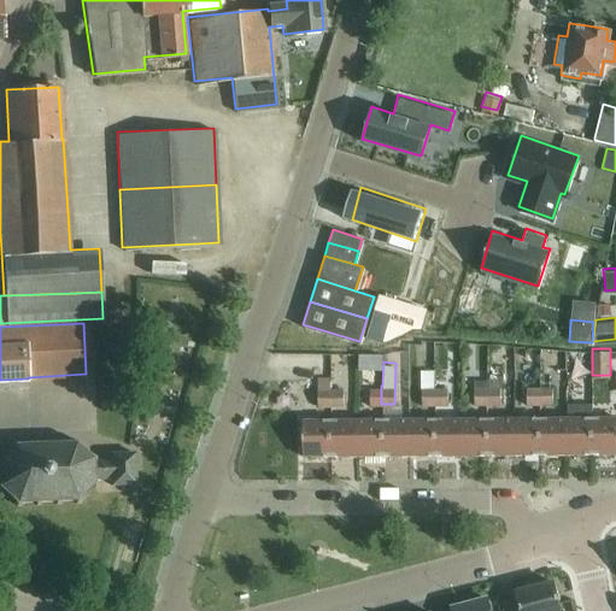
[(422,404),(433,404),(433,387),(434,369),(434,368),(421,368),(422,404)]
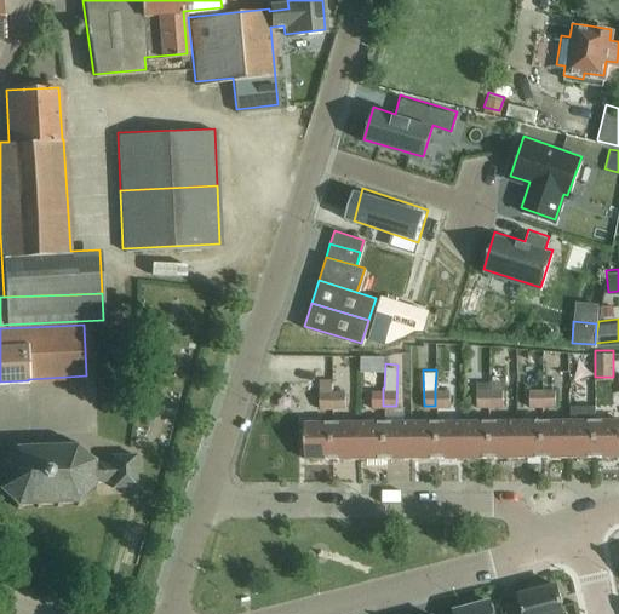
[(476,405),(487,405),(487,386),(485,386),(485,374),(477,374),(476,405)]
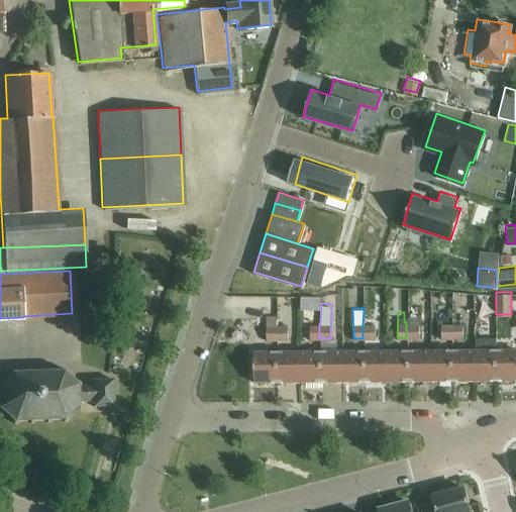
[(265,338),(275,338),(275,325),(275,315),(265,315),(265,338)]
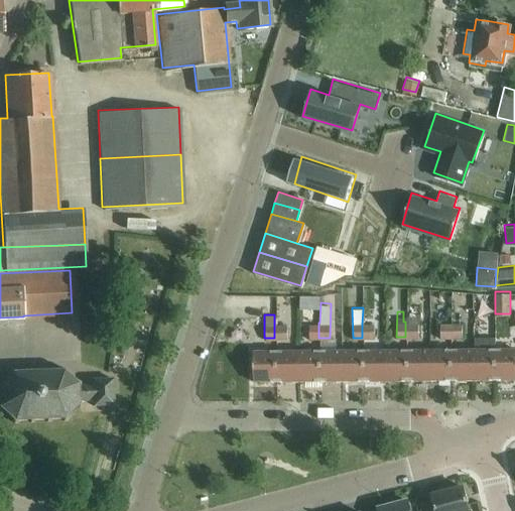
[(405,322),(405,337),(418,337),(419,322),(405,322)]
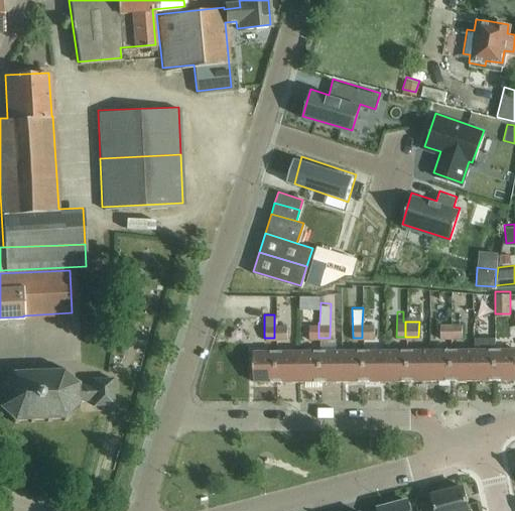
[(440,337),(449,337),(449,322),(440,322),(440,337)]
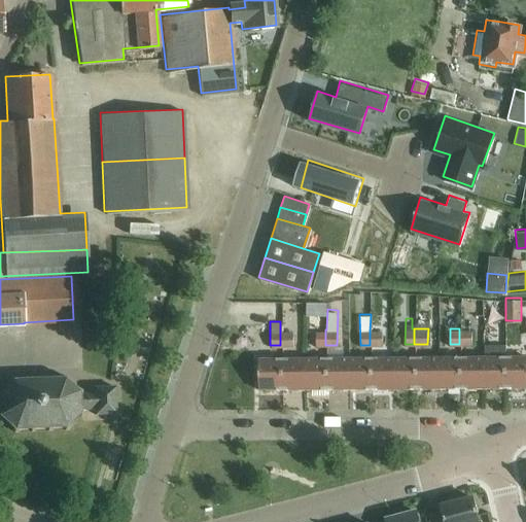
[(459,328),(459,344),(471,344),(471,328),(459,328)]
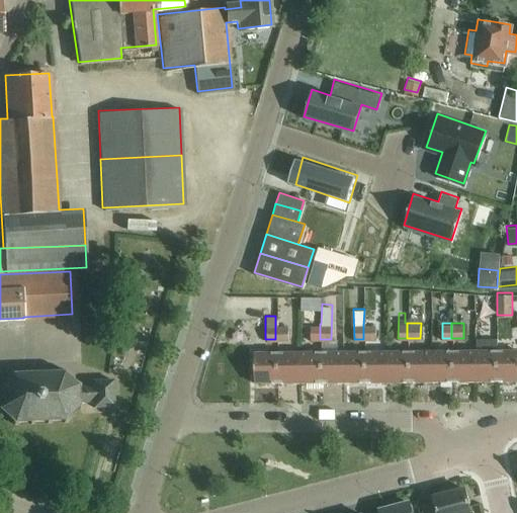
[(311,339),(320,339),(320,324),(311,324),(311,339)]
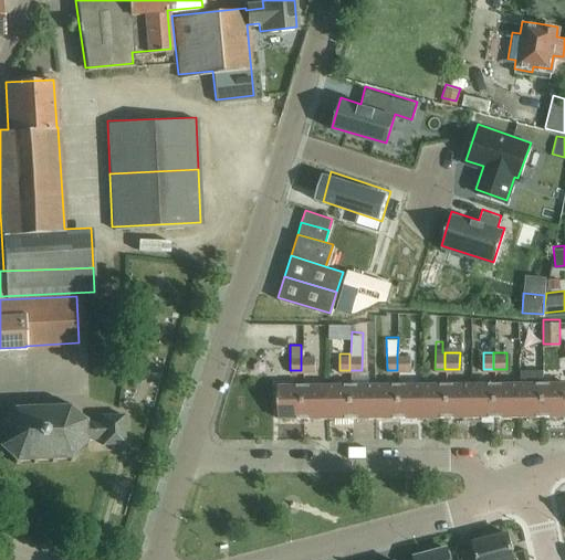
[(397,355),(397,370),(411,370),(410,354),(397,355)]
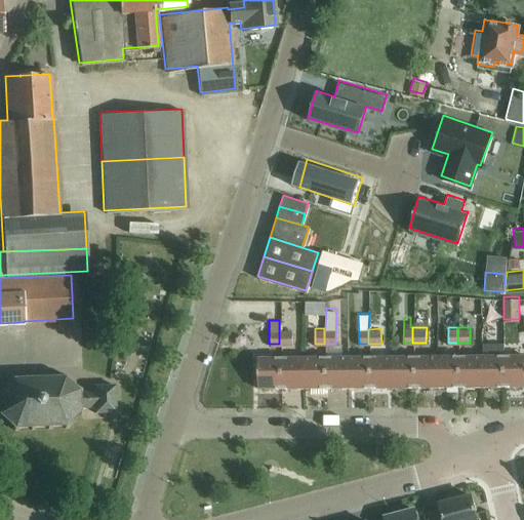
[(279,330),(279,344),(291,343),(290,330),(279,330)]
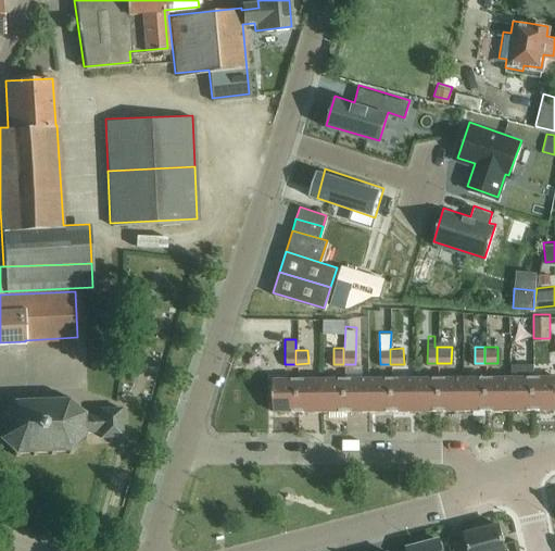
[(554,374),(531,375),(531,408),(554,407),(554,374)]
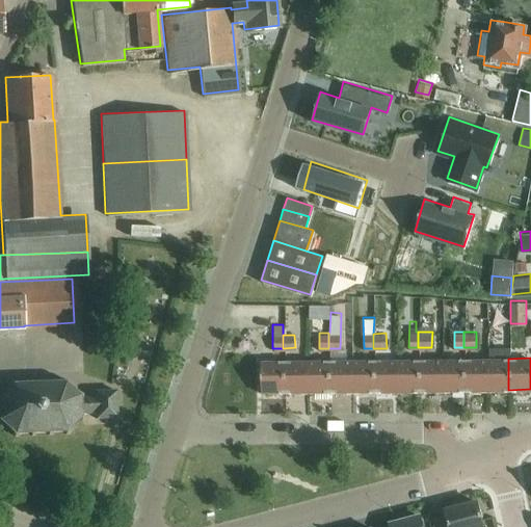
[(418,360),(419,390),(441,390),(441,359),(418,360)]
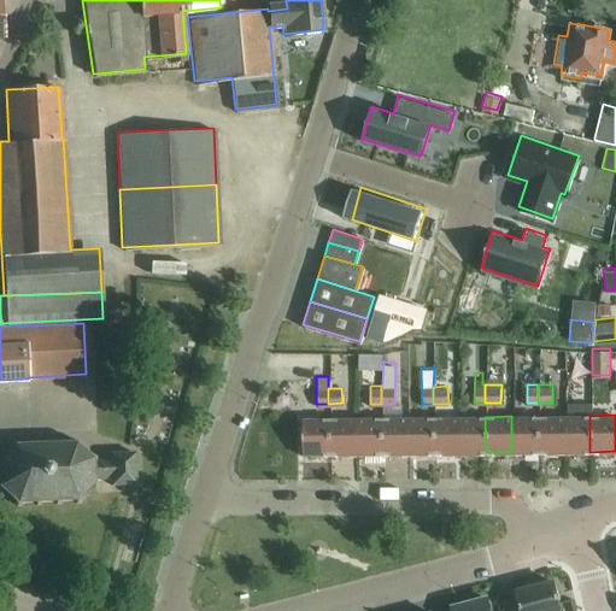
[(511,416),(511,452),(538,452),(538,416),(511,416)]
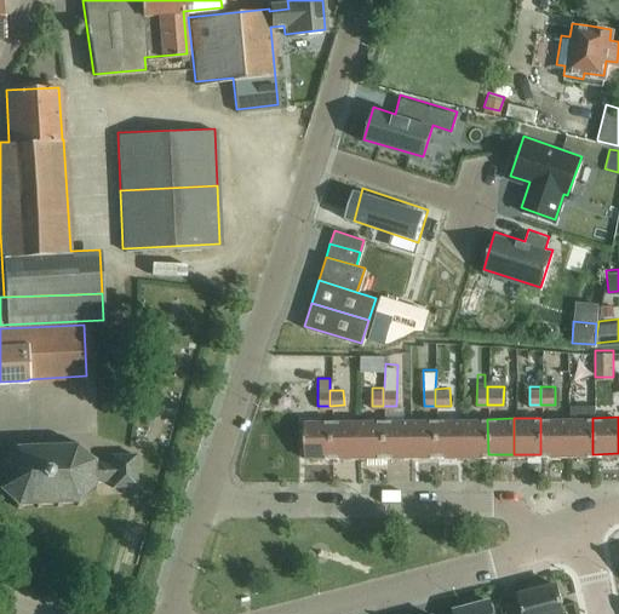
[(540,418),(540,454),(567,454),(566,418),(540,418)]
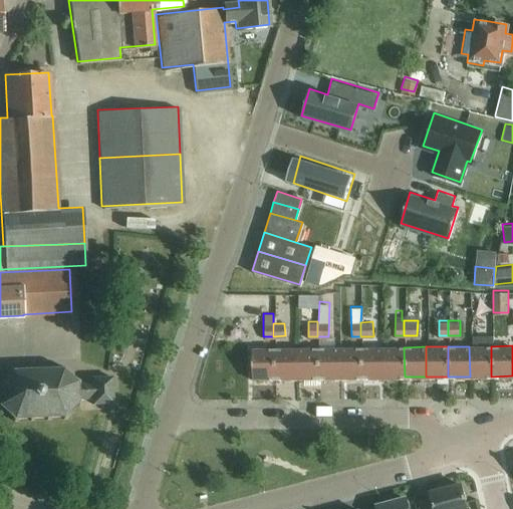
[(469,346),(470,376),(491,376),(491,346),(469,346)]
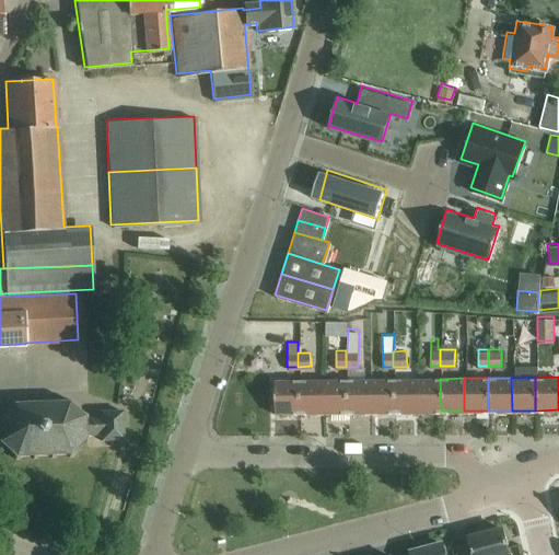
[(299,380),(299,412),(322,412),(322,379),(299,380)]
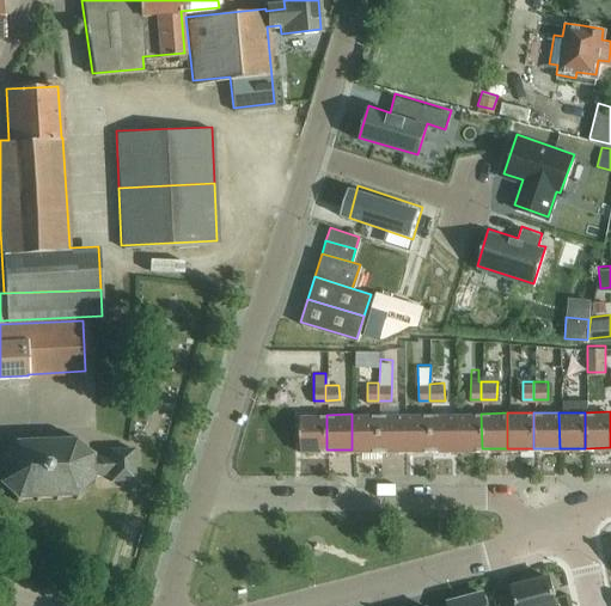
[(352,414),(352,450),(378,450),(378,414),(352,414)]
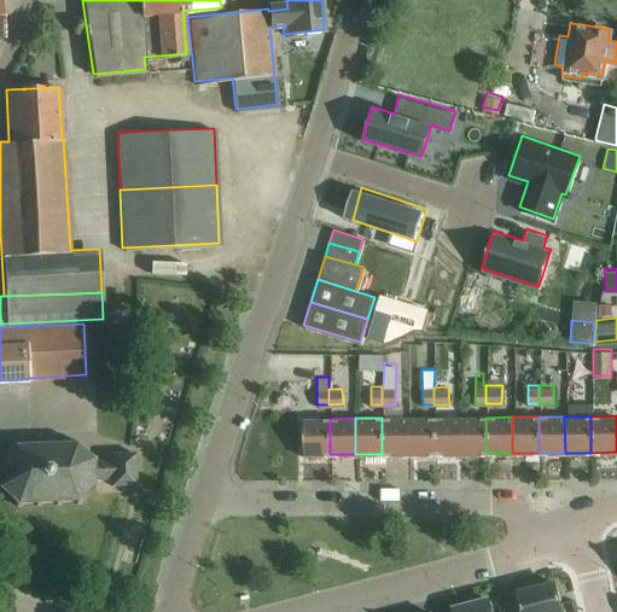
[(382,418),(382,454),(408,454),(407,418),(382,418)]
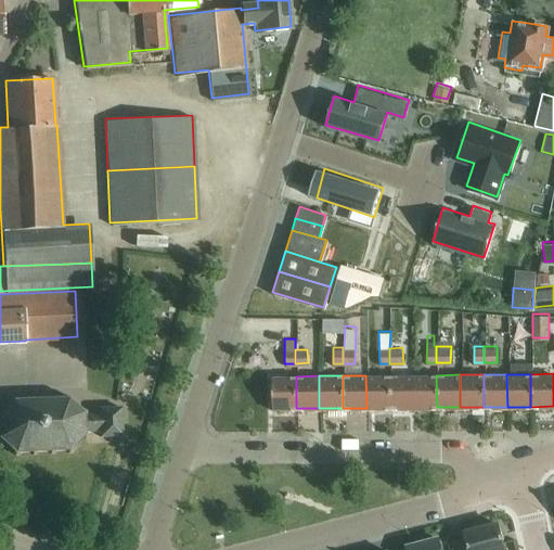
[(365,375),(366,408),(389,408),(389,375),(365,375)]
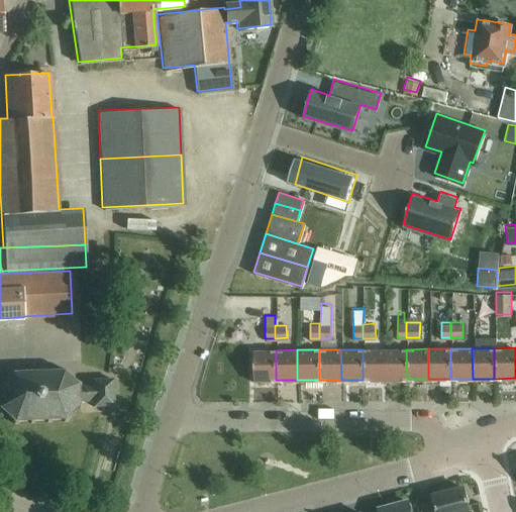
[(363,349),(363,380),(385,380),(385,349),(363,349)]
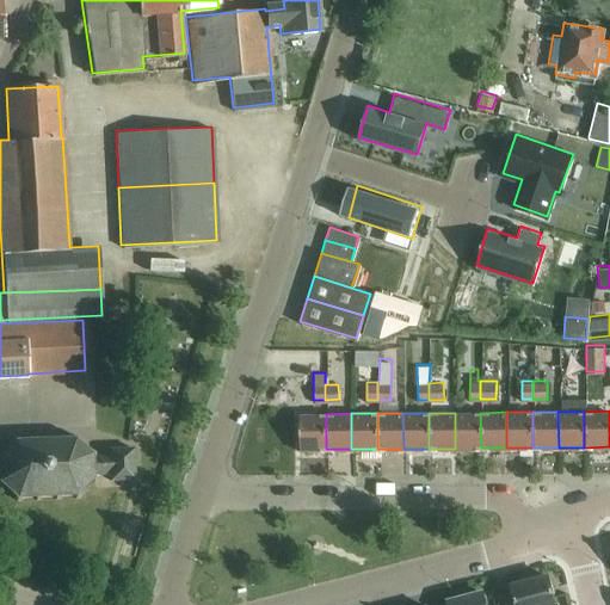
[(455,413),(455,449),(481,448),(480,413),(455,413)]
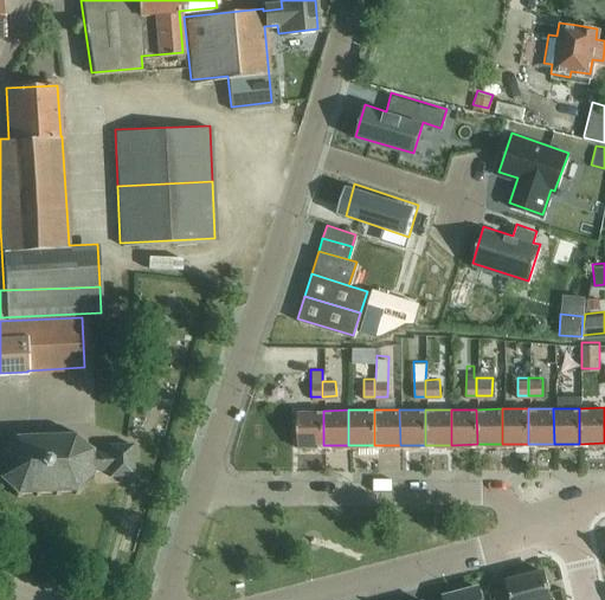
[(296,446),(323,445),(323,411),(296,411),(296,446)]
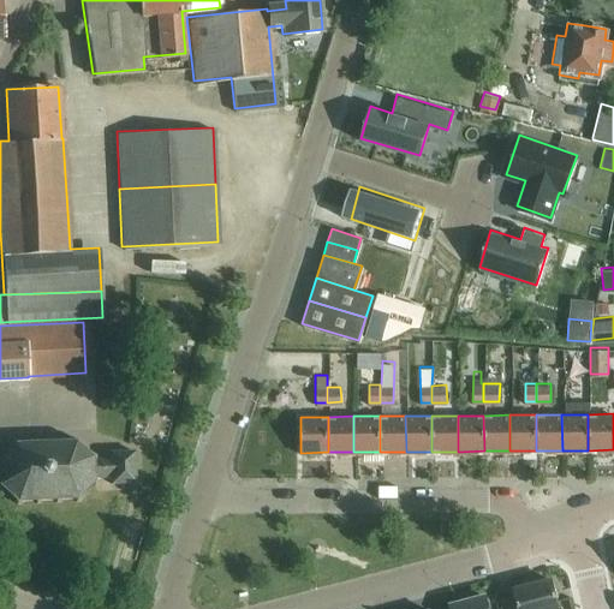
[(52,441),(36,441),(36,439),(33,439),(33,441),(17,442),(17,439),(12,440),(11,441),(12,442),(0,455),(0,485),(15,497),(12,500),(15,501),(18,501),(18,497),(34,497),(34,500),(39,500),(39,496),(53,496),(54,500),(58,500),(58,496),(73,495),(73,499),(77,499),(79,497),(77,495),(89,481),(91,483),(94,479),(94,476),(109,476),(109,481),(133,481),(132,451),(108,452),(108,455),(94,457),(93,453),(91,452),(89,453),(76,441),(77,440),(75,437),(71,437),(71,440),(57,441),(55,437),(52,437),(52,441)]
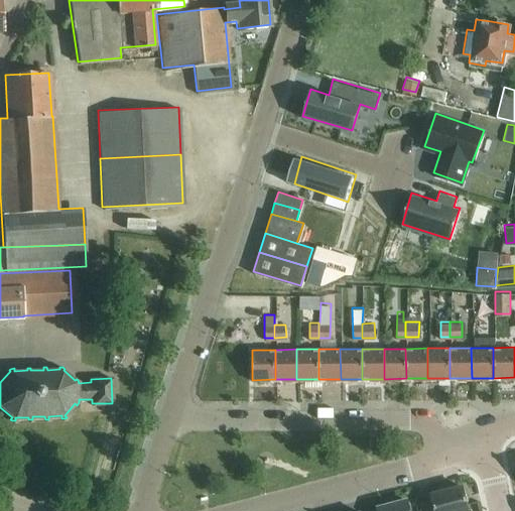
[(430,496),(417,500),(420,510),(468,510),(462,484),(429,493),(430,496)]
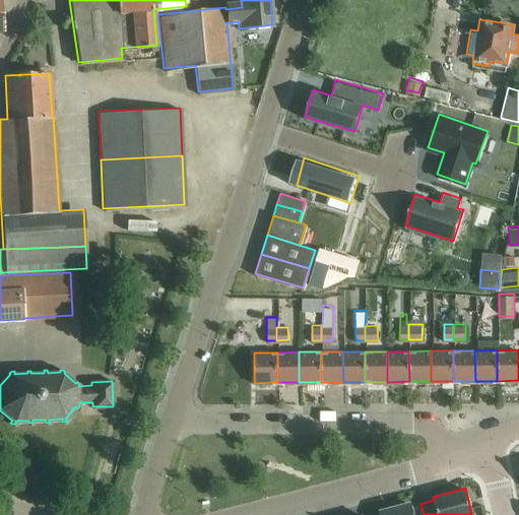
[(412,514),(410,502),(379,510),(380,514),(412,514)]
